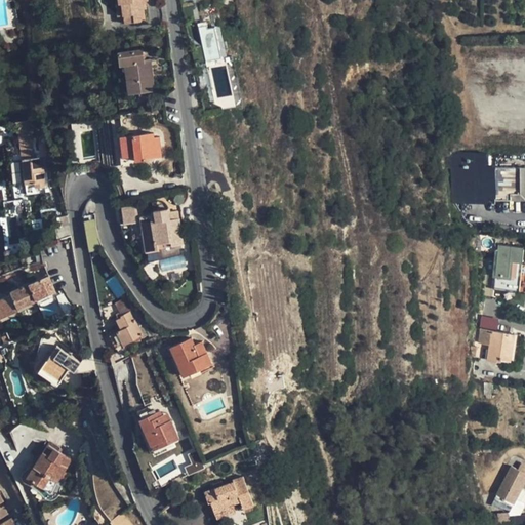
[(121,4),(122,15),(124,15),(125,23),(145,21),(143,9),(146,9),(145,1),(149,0),(148,0),(117,0),(118,4),(121,4)]
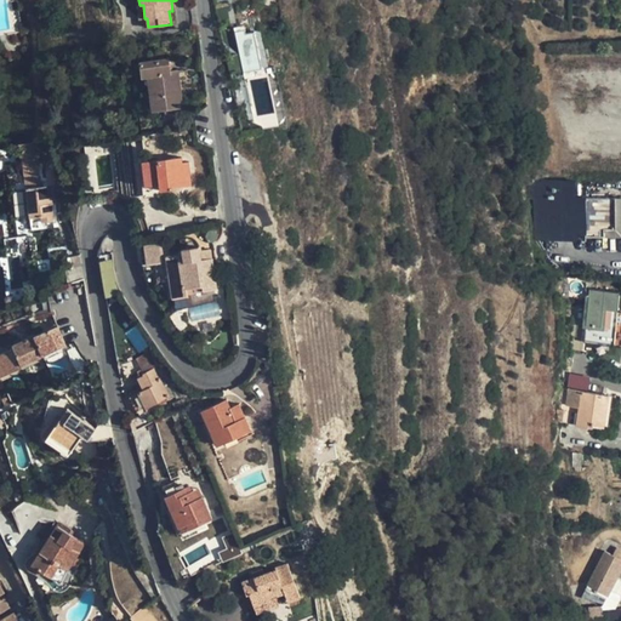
[(261,32),(245,33),(244,27),(235,27),(240,73),(266,69),(261,32)]
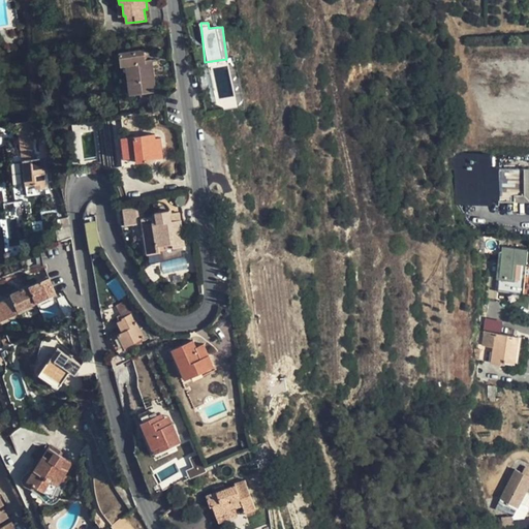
[(155,90),(152,68),(147,68),(146,62),(144,49),(120,53),(121,65),(126,64),(130,93),(139,92),(153,90),(155,90)]
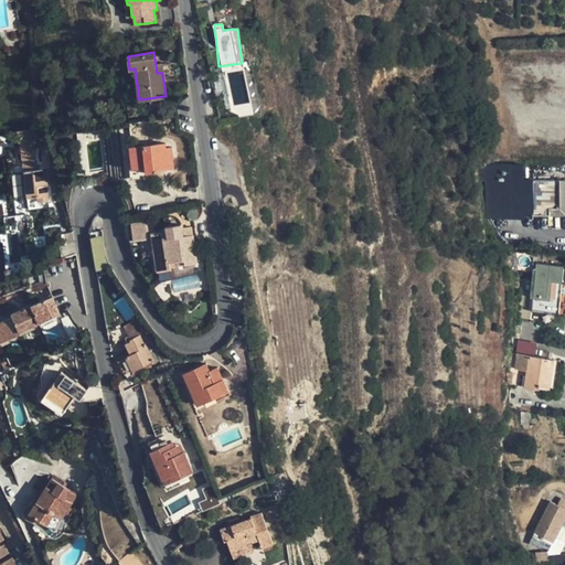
[(164,106),(163,96),(149,98),(150,108),(164,106)]
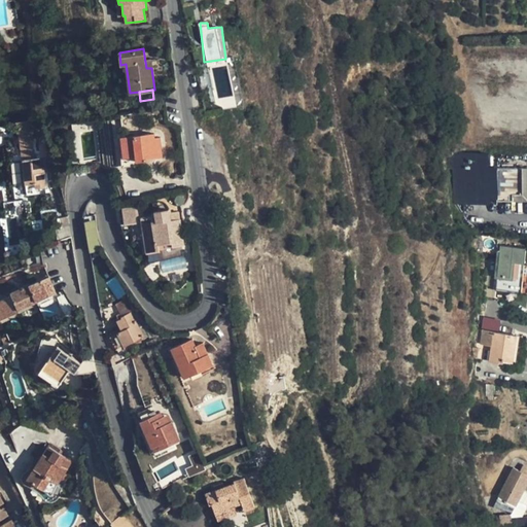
[(35,152),(31,121),(21,124),(25,154),(35,152)]
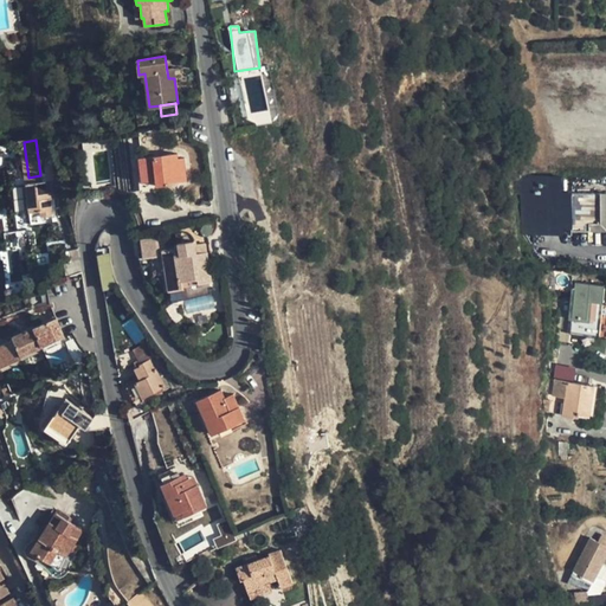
[(136,158),(139,188),(153,187),(169,185),(169,182),(187,180),(184,158),(178,159),(176,152),(136,158)]
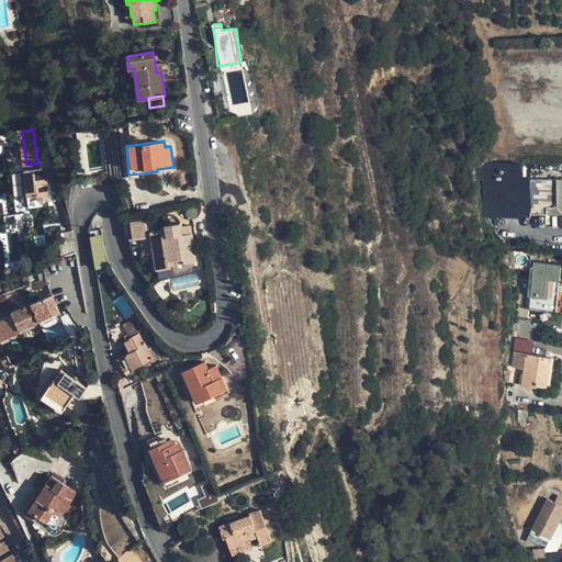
[(43,168),(24,170),(27,204),(48,203),(46,178),(44,178),(43,168)]
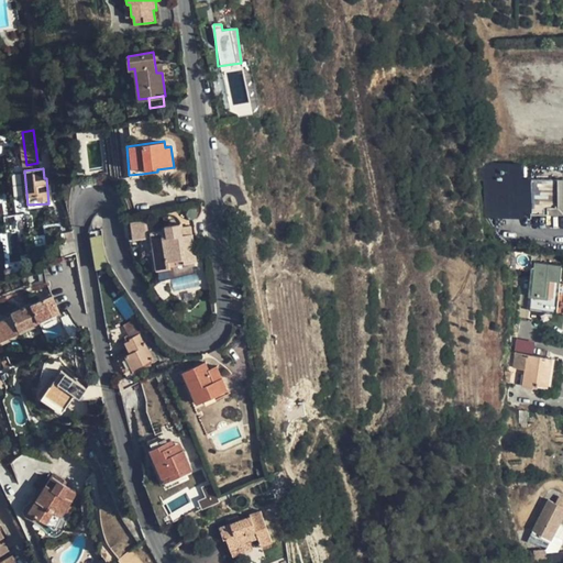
[(562,179),(505,179),(505,213),(519,213),(519,212),(530,212),(530,214),(562,214),(562,179)]
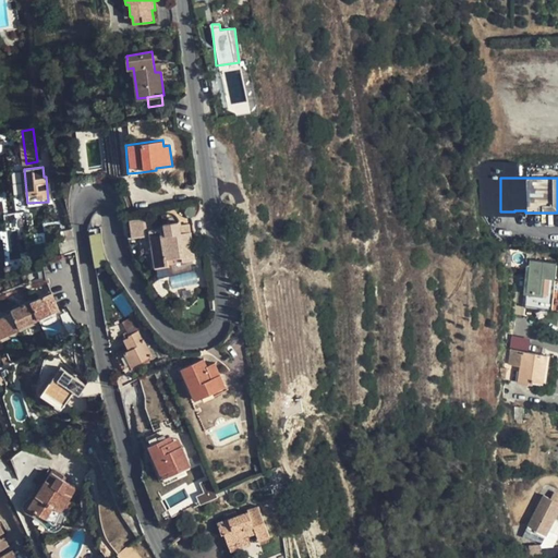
[(148,226),(147,217),(125,220),(126,238),(143,235),(142,227),(148,226)]
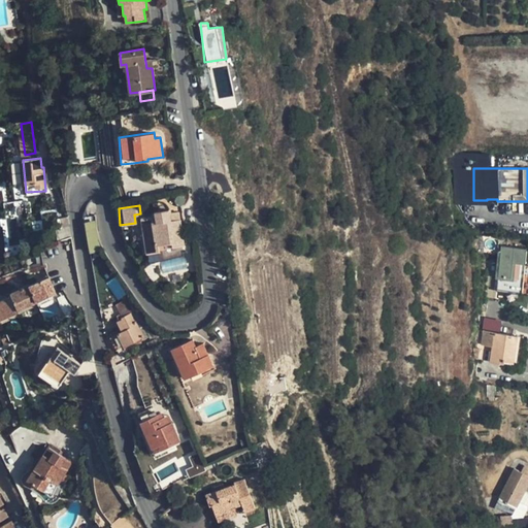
[(141,217),(145,246),(158,244),(164,243),(165,248),(184,245),(178,212),(169,213),(169,210),(152,212),(152,216),(141,217)]
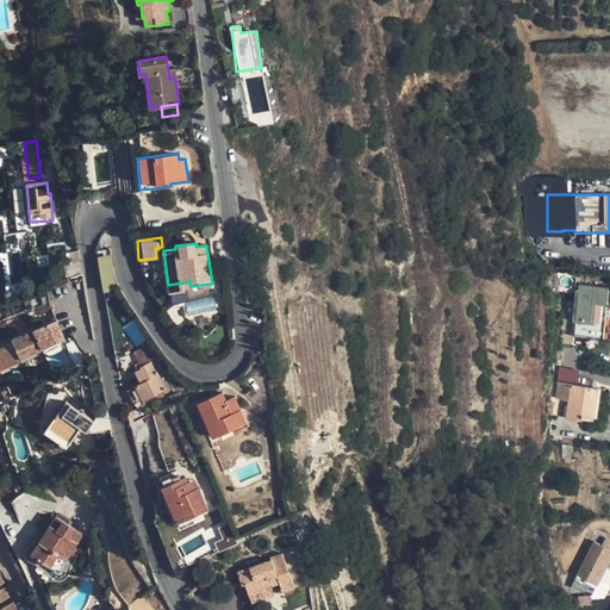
[(104,292),(116,290),(110,255),(97,257),(104,292)]
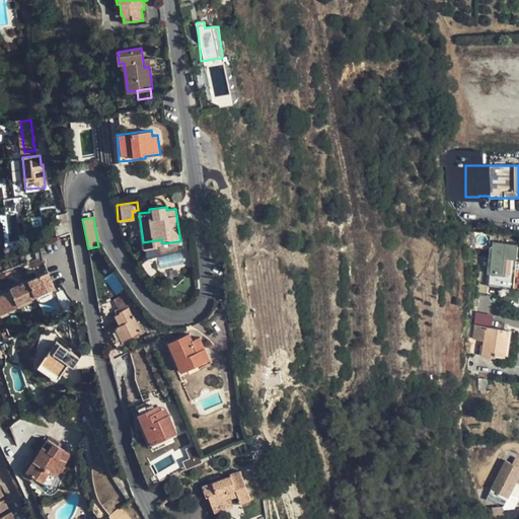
[(514,288),(518,244),(491,242),(487,286),(514,288)]
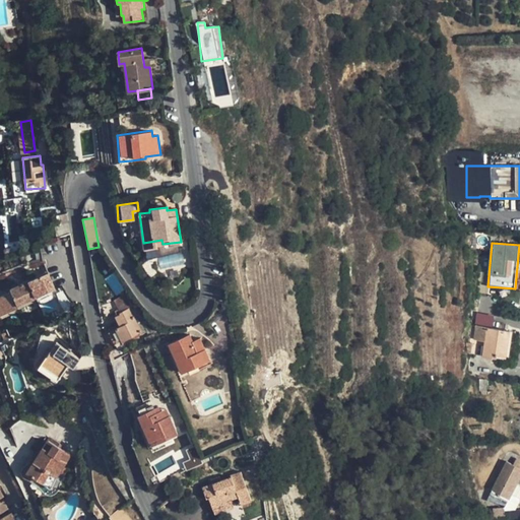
[(49,272),(27,281),(35,298),(55,289),(49,272)]
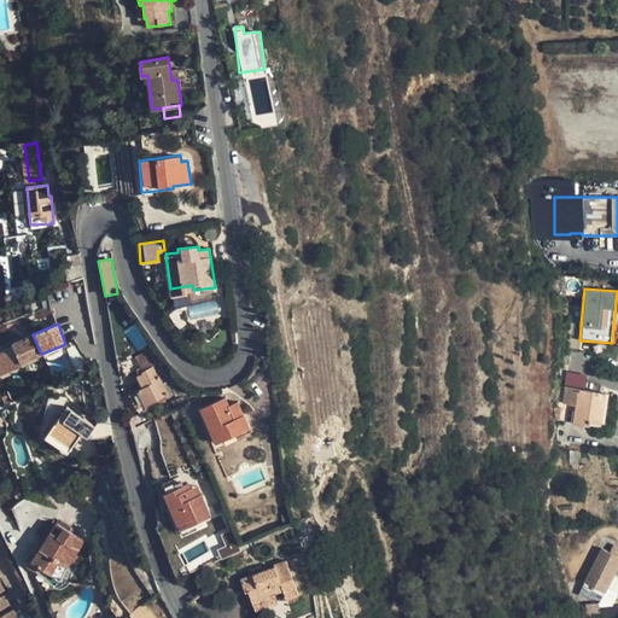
[(21,362),(41,354),(33,334),(13,343),(15,345),(21,362)]
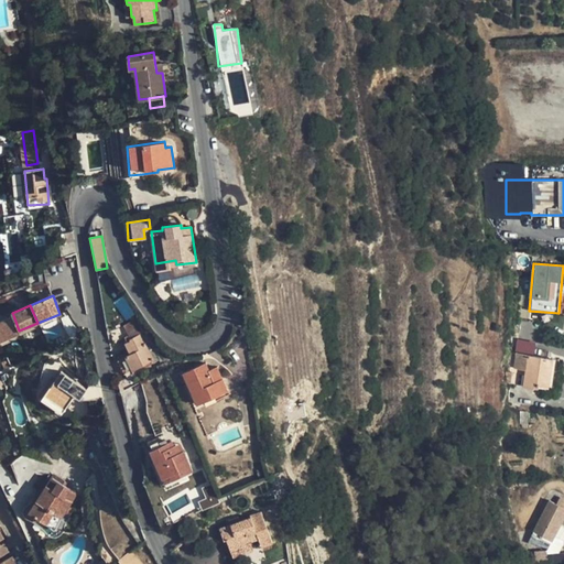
[(131,314),(122,320),(128,332),(138,326),(131,314)]
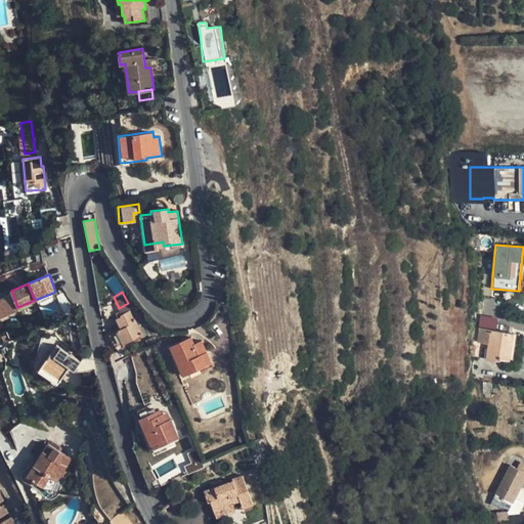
[(0,318),(18,310),(17,307),(12,293),(0,298),(0,318)]
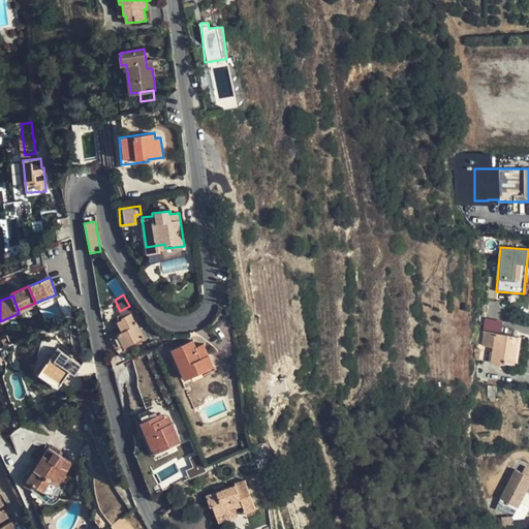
[(116,351),(144,338),(135,321),(134,322),(130,314),(121,318),(121,320),(118,322),(123,332),(110,338),(116,351)]
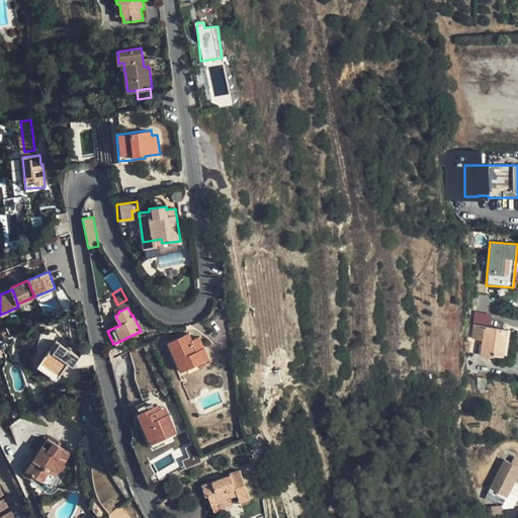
[(477,325),(491,327),(492,317),(478,315),(477,325)]
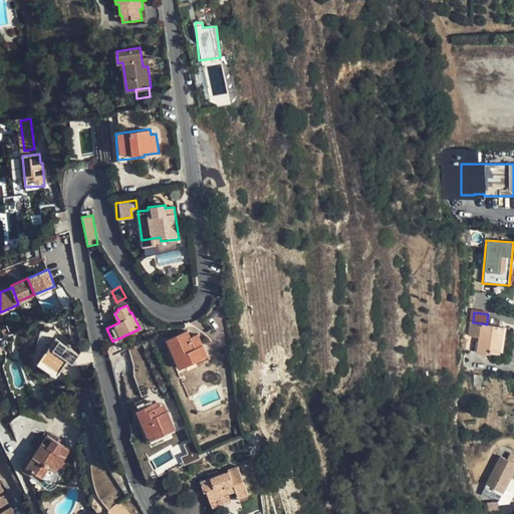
[(487,324),(473,322),(469,350),(487,352),(487,349),(491,350),(500,351),(503,326),(487,324)]
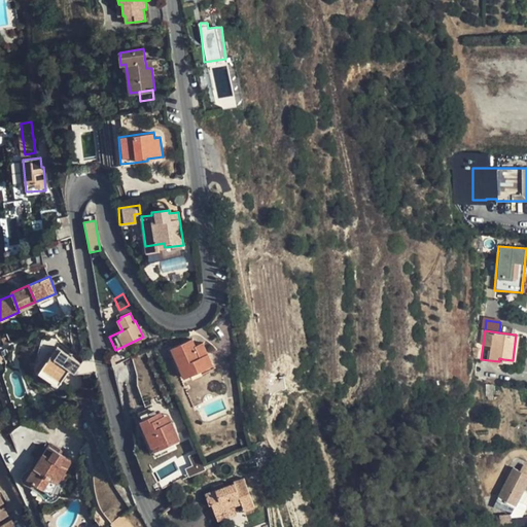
[(213,364),(205,347),(198,351),(196,345),(192,338),(171,348),(184,378),(190,375),(192,379),(202,374),(201,371),(213,364)]
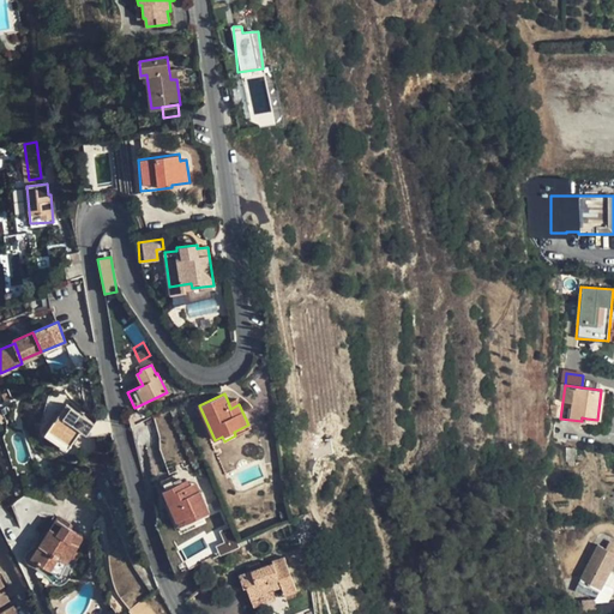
[(236,398),(228,402),(230,409),(239,404),(236,398)]
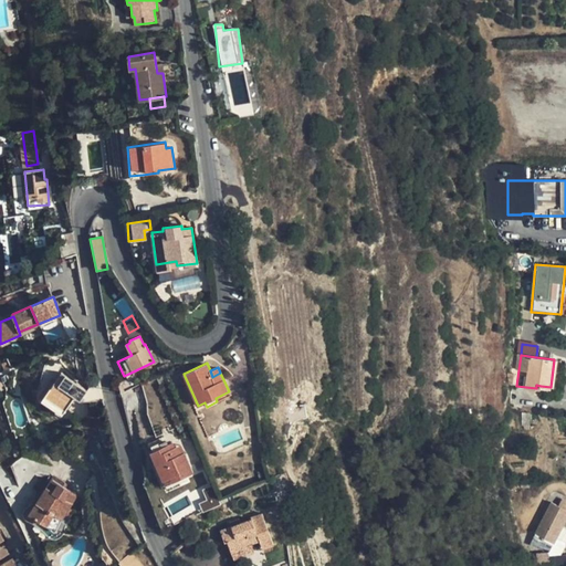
[(86,390),(61,373),(58,378),(41,400),(62,415),(74,397),(80,400),(86,390)]
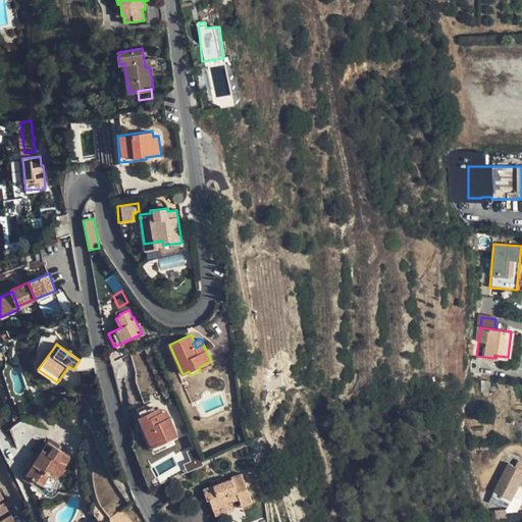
[(151,403),(137,409),(144,425),(151,442),(156,440),(158,445),(178,435),(170,418),(165,420),(161,412),(157,415),(151,403)]
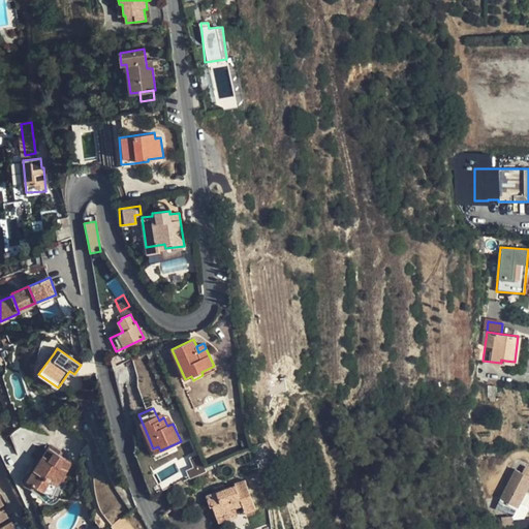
[(52,495),(70,465),(71,464),(60,457),(62,454),(51,445),(29,479),(52,495)]
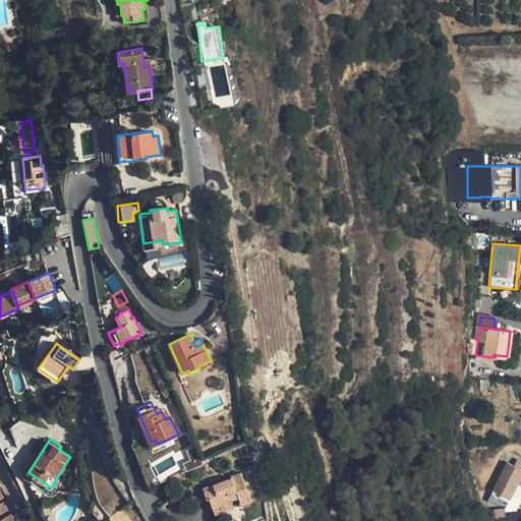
[(520,461),(513,457),(497,489),(511,497),(514,491),(520,477),(520,476),(520,461)]
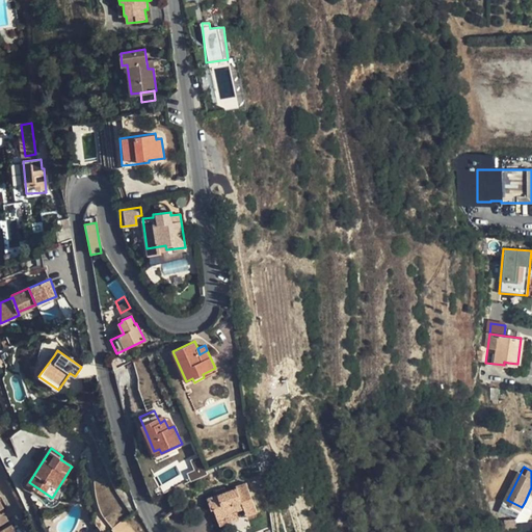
[(227,490),(218,495),(207,499),(210,509),(213,508),(219,524),(239,516),(237,510),(243,508),(246,515),(257,511),(246,482),(237,485),(237,487),(227,490)]
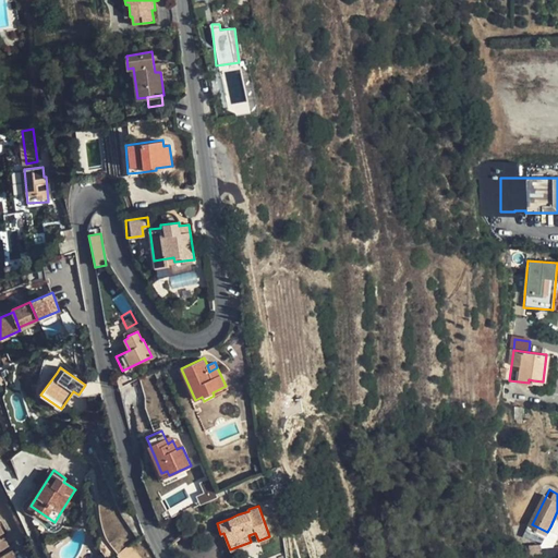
[(117,555),(118,556),(132,545),(117,555)]
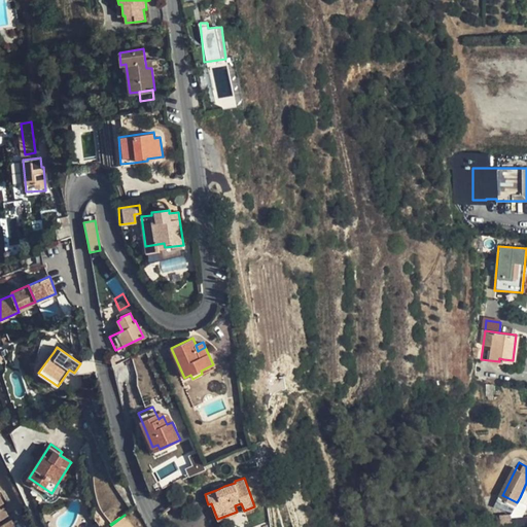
[(133,526),(125,515),(111,525),(112,526),(133,526)]
